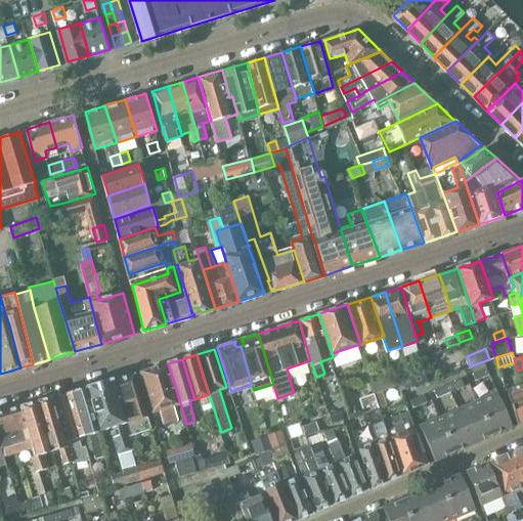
[(480,362),(472,365),(474,372),(483,368),(481,362),(480,362)]
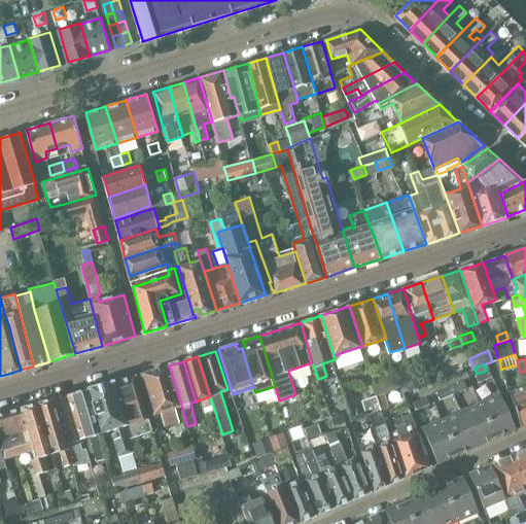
[(169,365),(143,375),(154,414),(161,412),(165,425),(167,434),(175,432),(174,427),(177,426),(176,422),(180,421),(176,407),(181,405),(169,365)]
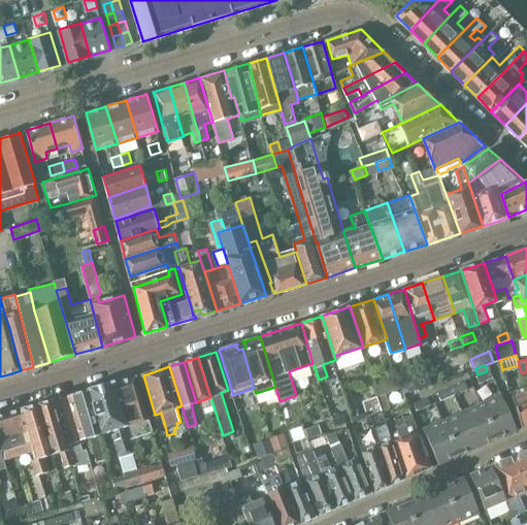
[(490,370),(478,375),(481,383),(493,376),(490,370)]
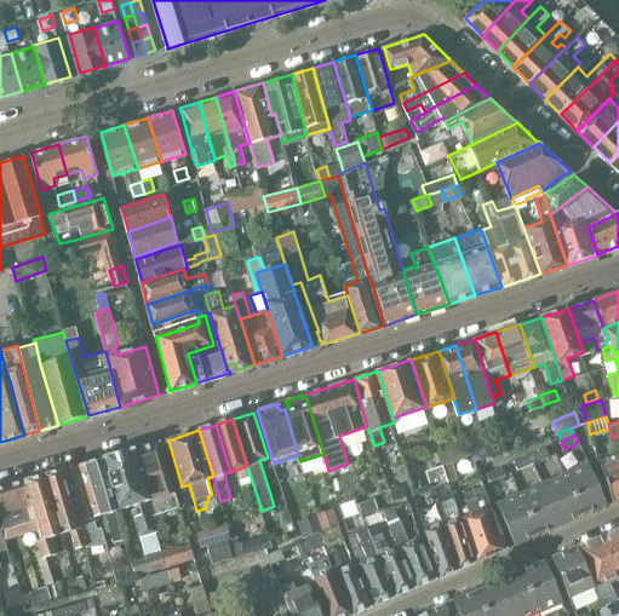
[(154,514),(178,506),(160,441),(133,449),(145,484),(154,514)]
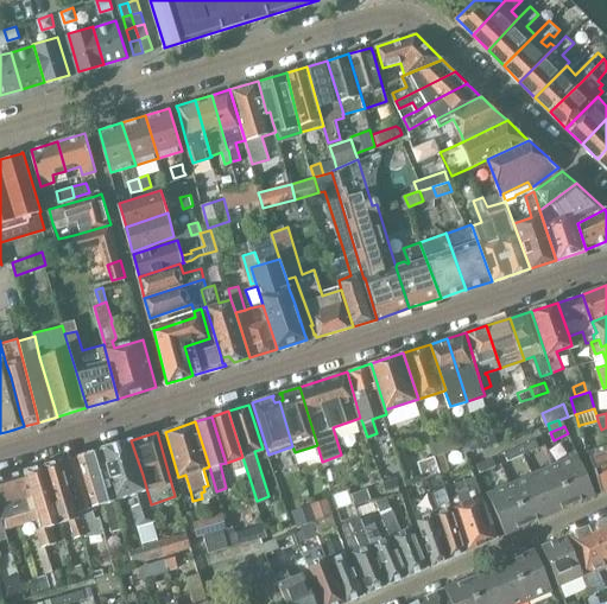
[(492,432),(478,437),(480,446),(494,442),(492,432)]
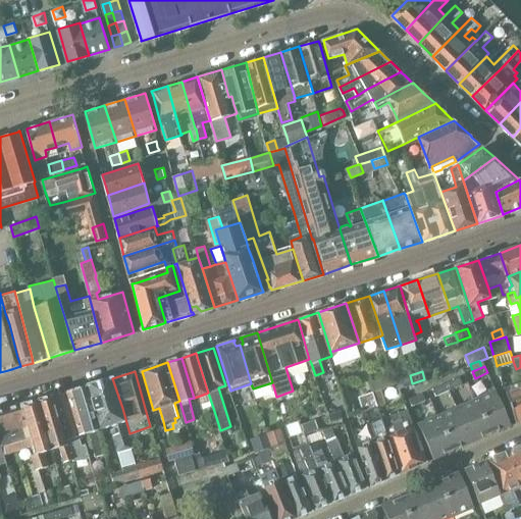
[(394,373),(371,380),(375,390),(381,387),(398,382),(394,373)]
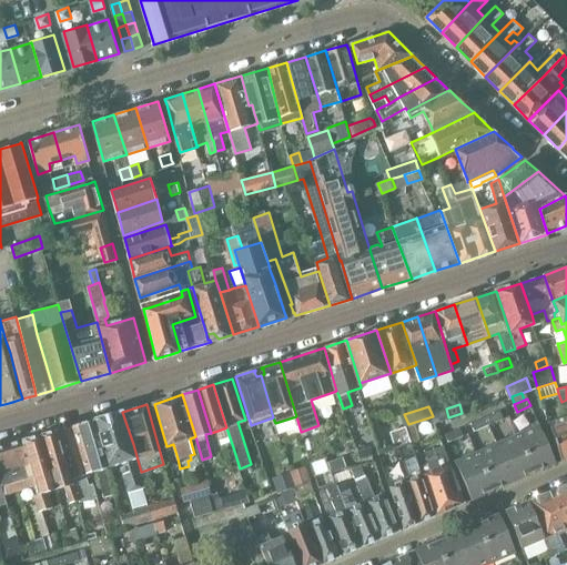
[(445,406),(433,410),(437,422),(448,417),(446,409),(445,406)]
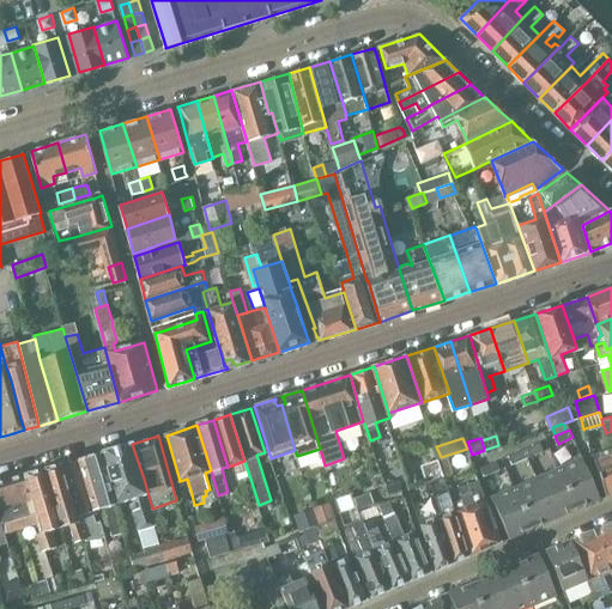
[(611,439),(591,448),(606,494),(611,492),(611,439)]
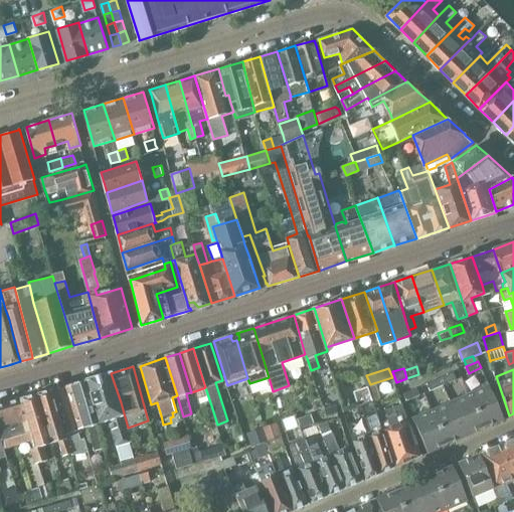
[(441,377),(444,384),(457,378),(454,372),(441,377)]
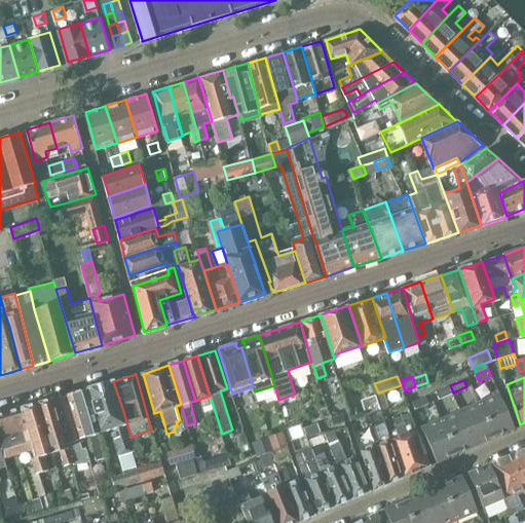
[(87,388),(100,433),(115,428),(116,433),(122,431),(123,436),(115,438),(119,454),(135,450),(130,437),(123,411),(113,381),(87,388)]
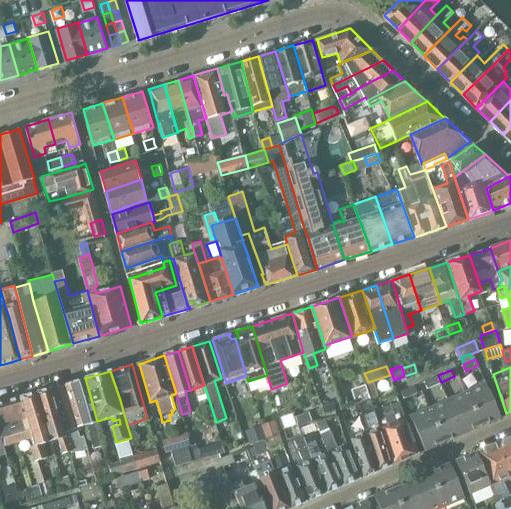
[(441,382),(438,375),(425,381),(427,387),(441,382)]
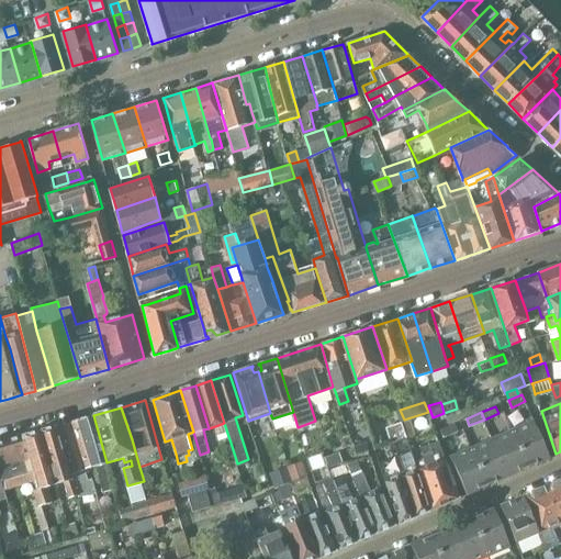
[(74,422),(87,469),(97,467),(103,491),(113,488),(107,462),(93,415),(74,422)]
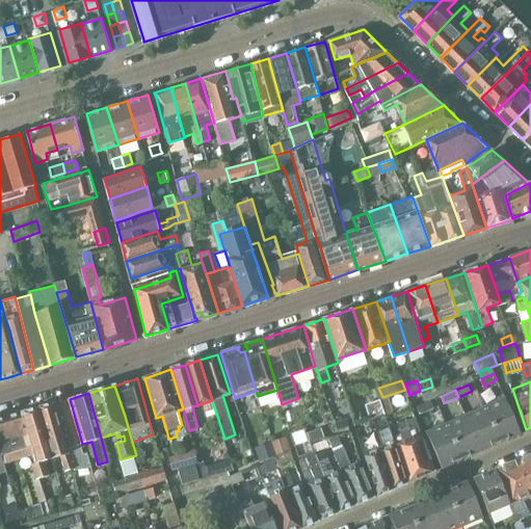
[(382,397),(380,398),(386,413),(394,411),(389,395),(382,397)]
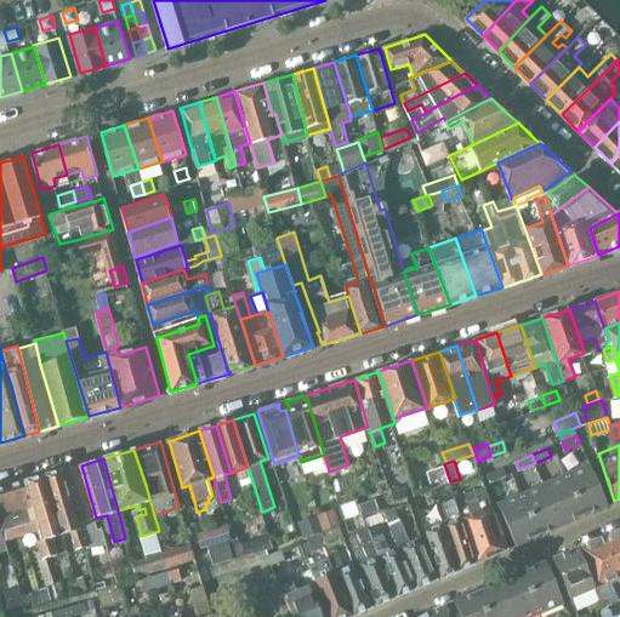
[(586,514),(609,504),(591,463),(567,473),(586,514)]
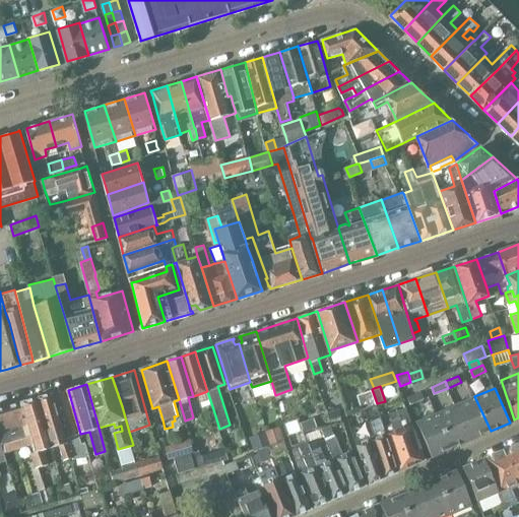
[(372,389),(358,394),(363,408),(377,403),(372,389)]
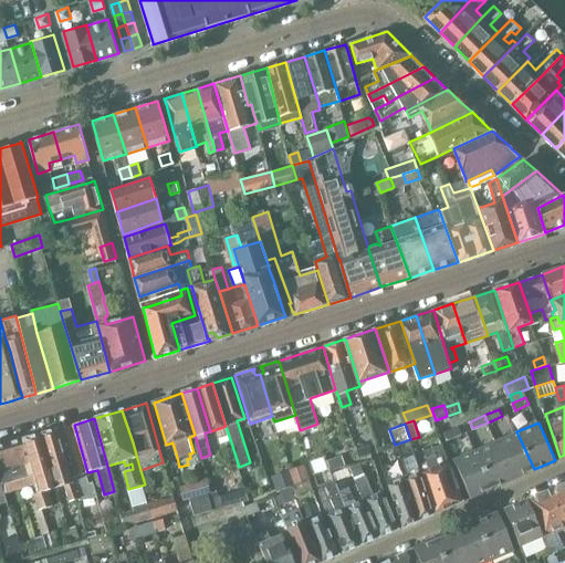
[(59,429),(79,498),(80,500),(97,496),(93,478),(89,479),(87,472),(74,425),(59,429)]
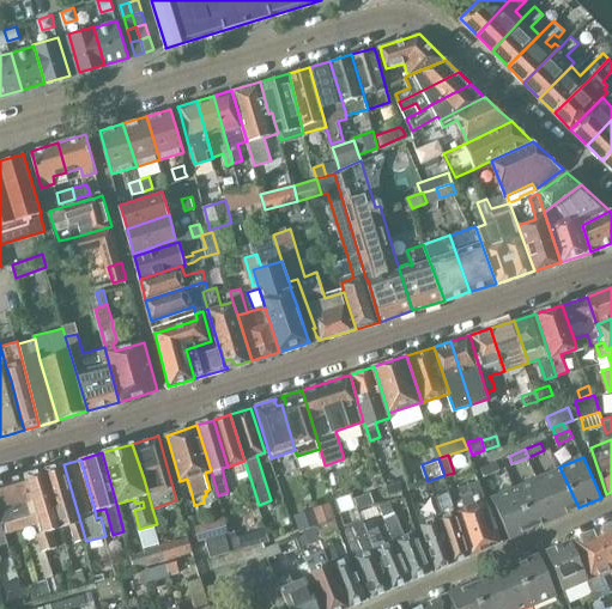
[(496,462),(482,468),(485,475),(500,469),(496,462)]
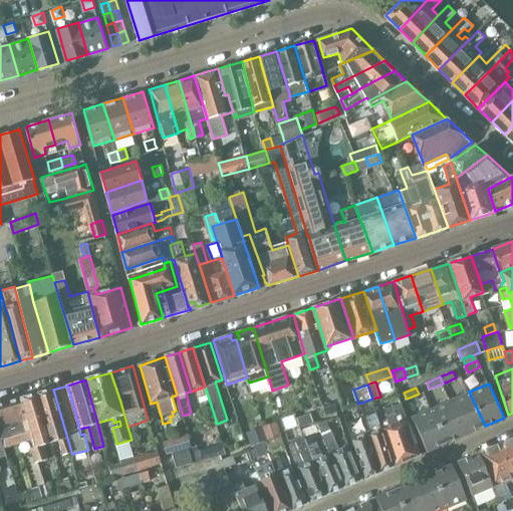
[(38,395),(51,442),(59,439),(63,454),(71,452),(53,390),(38,395)]
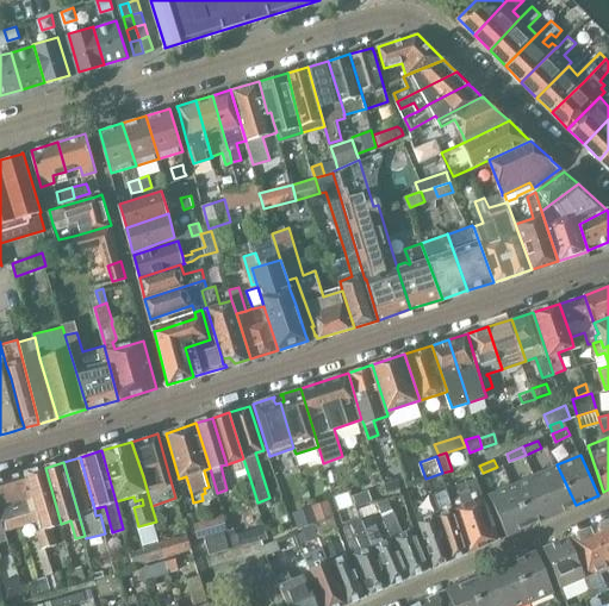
[(535,475),(553,514),(576,505),(557,464),(535,475)]
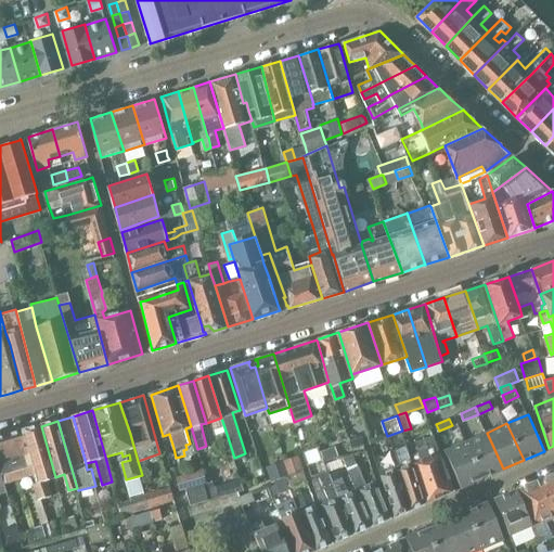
[(41,426),(24,431),(36,472),(39,482),(34,483),(37,490),(39,499),(42,498),(52,495),(47,479),(55,477),(41,426)]
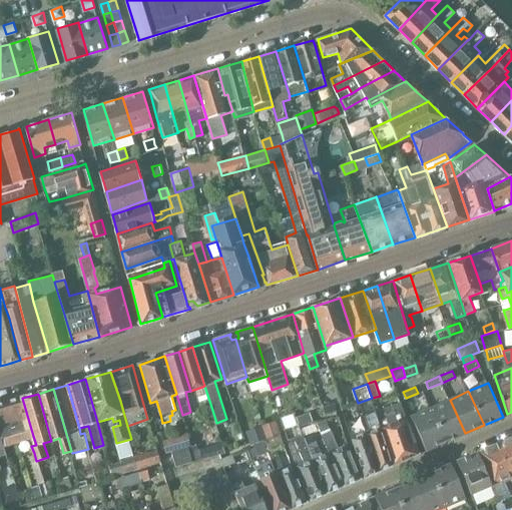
[(18,441),(33,436),(22,398),(6,403),(18,441)]
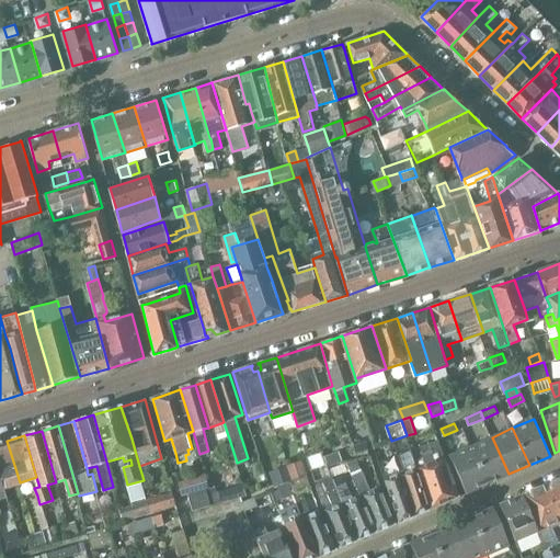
[(509,474),(492,437),(471,446),(488,484),(509,474)]
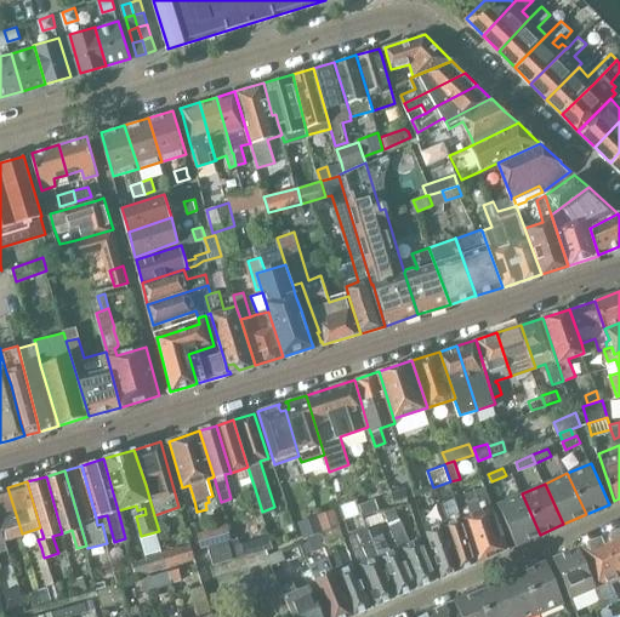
[(407,486),(392,491),(394,501),(410,496),(407,486)]
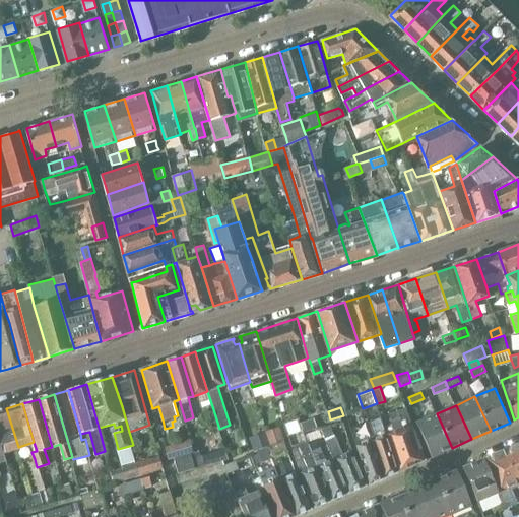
[(0,437),(4,451),(18,447),(6,408),(0,409),(0,437)]
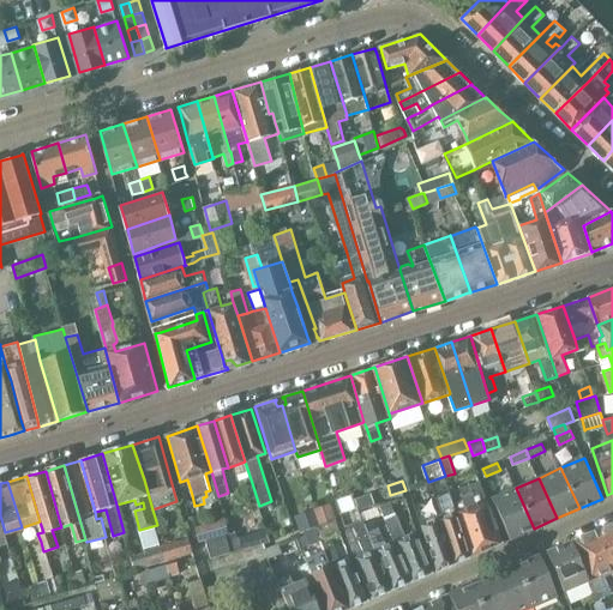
[(472,555),(504,541),(487,501),(481,483),(451,493),(472,555)]
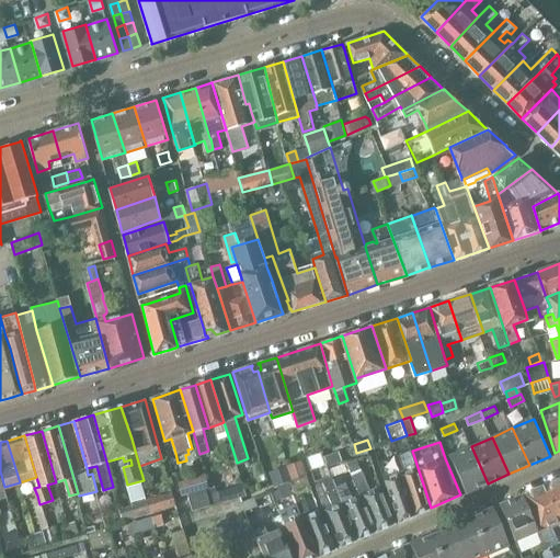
[(467,492),(488,484),(471,446),(450,455),(467,492)]
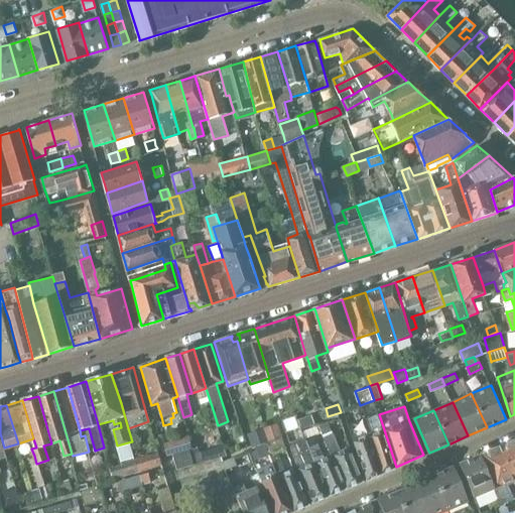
[(311,413),(298,417),(302,427),(315,422),(311,413)]
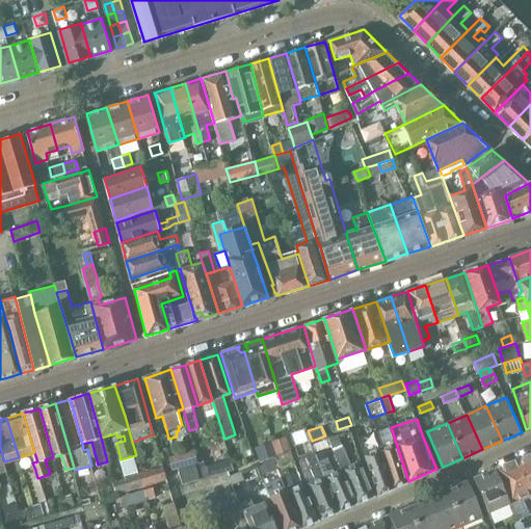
[(391,426),(375,431),(394,487),(408,481),(391,427),(391,426)]
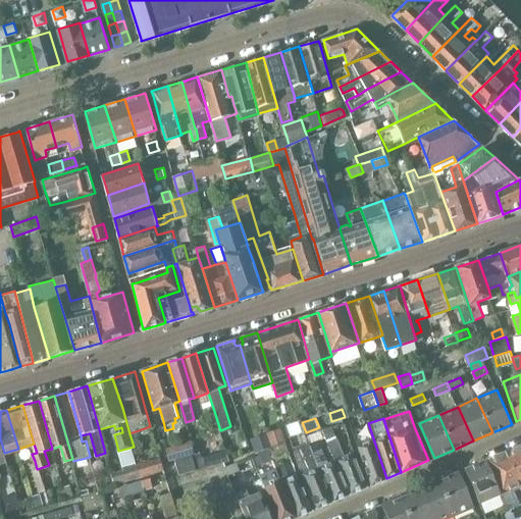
[(368,423),(353,427),(359,446),(372,484),(386,478),(368,423)]
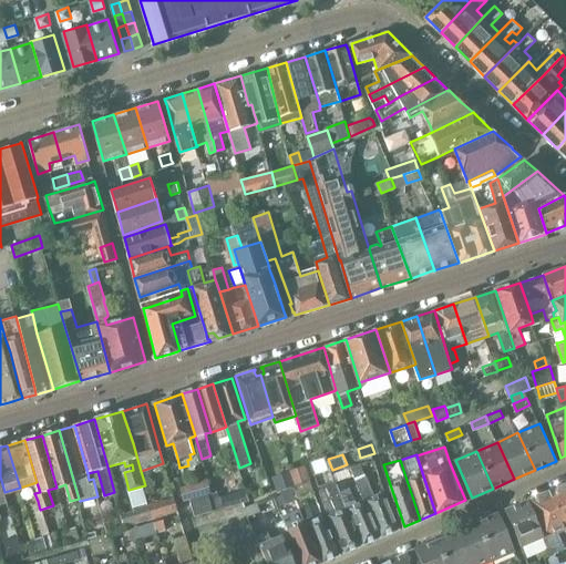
[(360,462),(350,465),(354,477),(363,472),(360,462)]
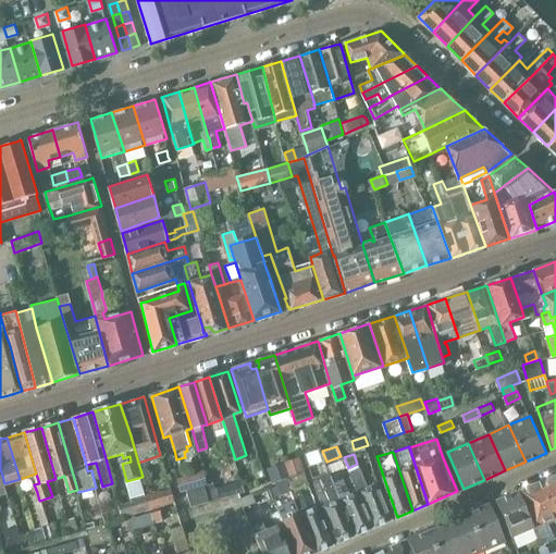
[(301,459),(287,464),(292,476),(306,470),(301,459)]
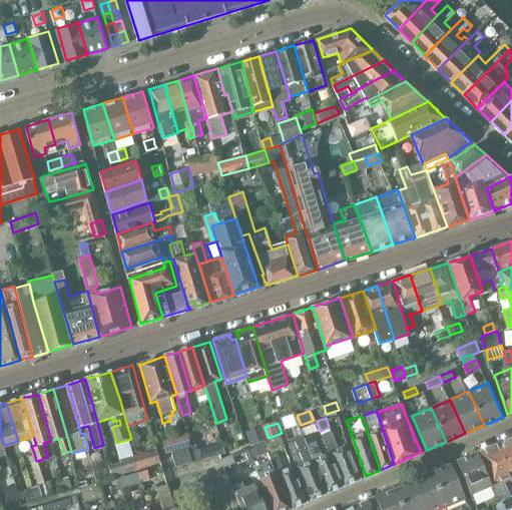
[(263,425),(246,430),(247,433),(251,444),(267,438),(263,425)]
